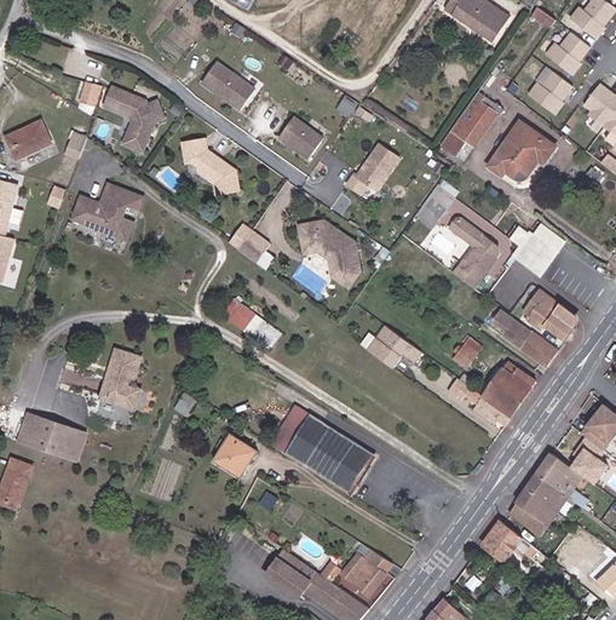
[(507,15),(485,0),(447,0),(443,7),(490,40),(507,15)]
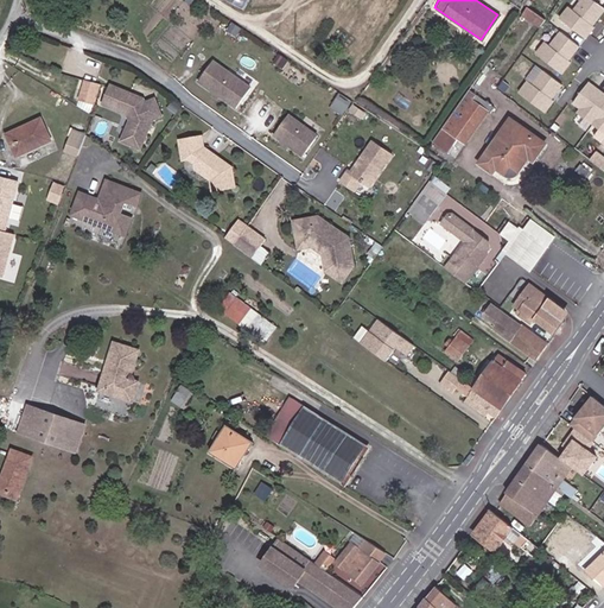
[(603,11),(603,8),(591,0),(578,0),(571,10),(593,27),(603,11)]
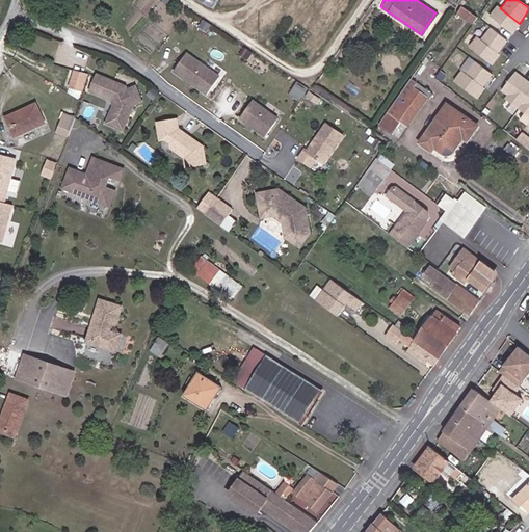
[(496,5),(488,16),(512,33),(520,24),(500,8),(496,5)]
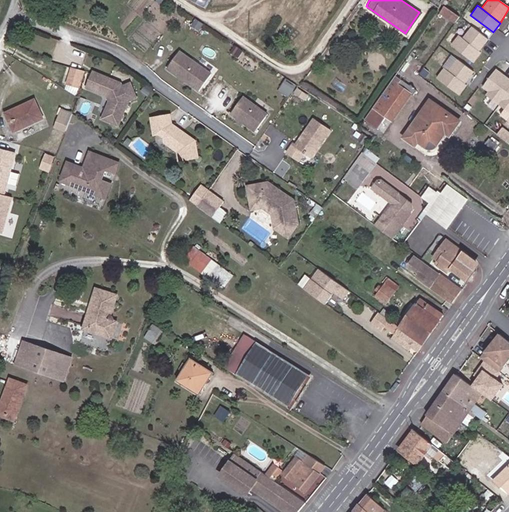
[(488,39),(470,26),(463,36),(480,51),(488,39)]
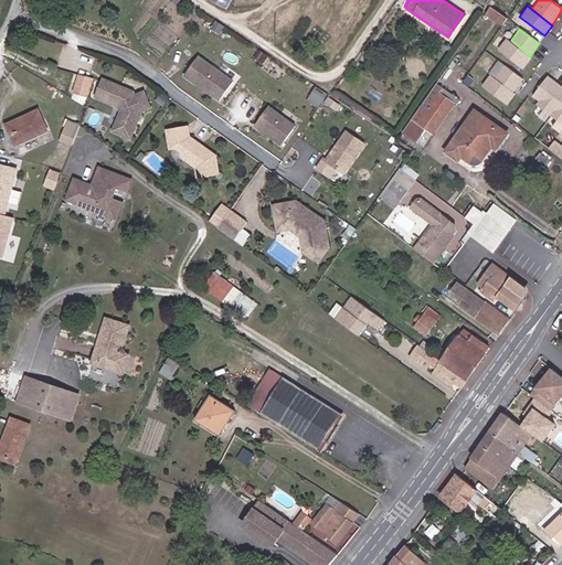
[(530,56),(507,39),(497,52),(521,71),(532,59),(530,56)]
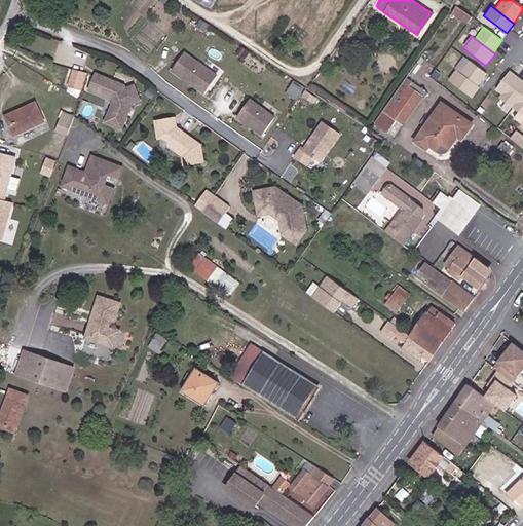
[(215,78),(182,54),(169,73),(201,97),(215,78)]
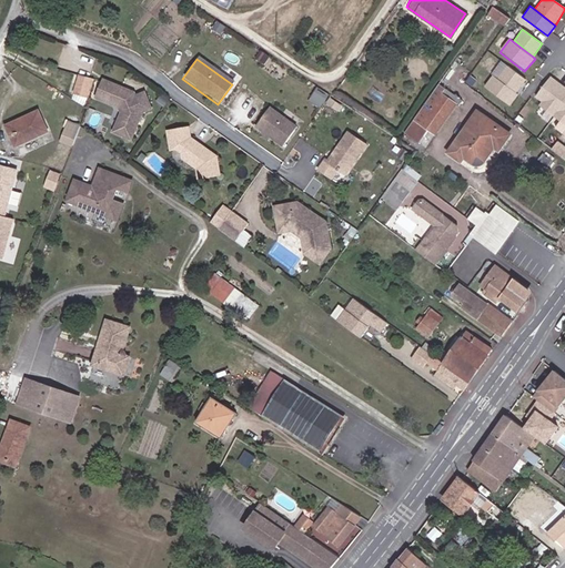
[(505,64),(497,74),(517,92),(527,81),(505,64)]
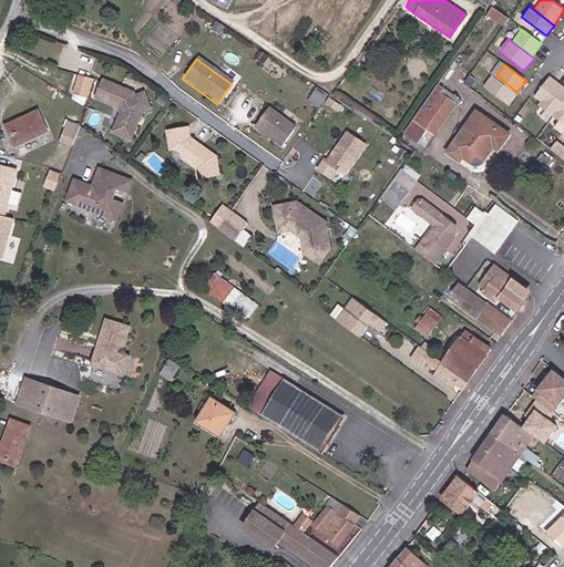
[(490,73),(481,83),(510,107),(518,96),(490,73)]
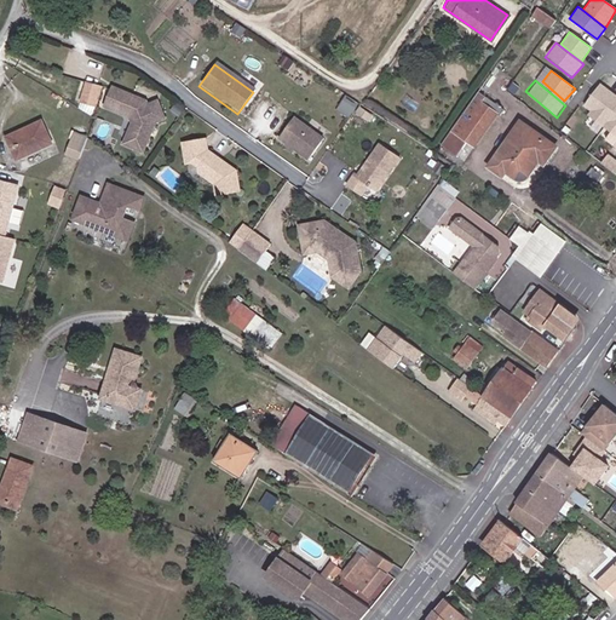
[(102,97),(105,86),(87,81),(84,92),(102,97)]
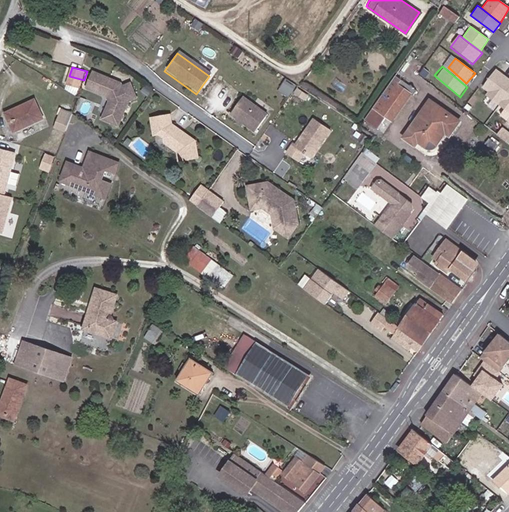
[(508,80),(492,68),(479,88),(508,110),(508,80)]
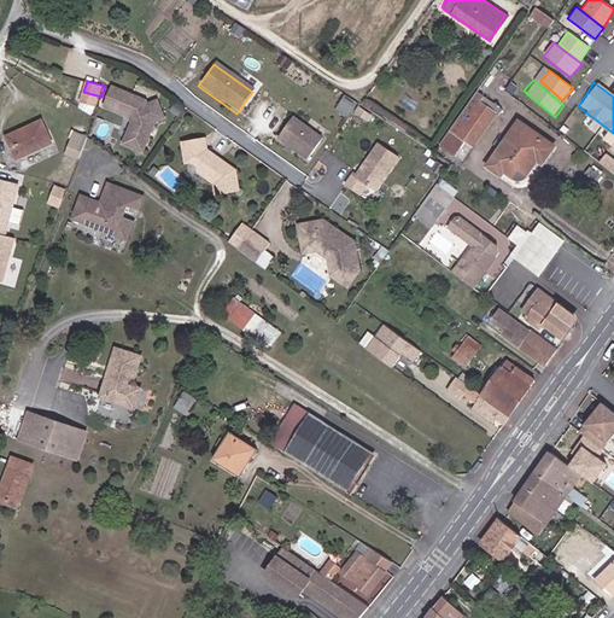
[(98,105),(101,97),(83,92),(80,100),(98,105)]
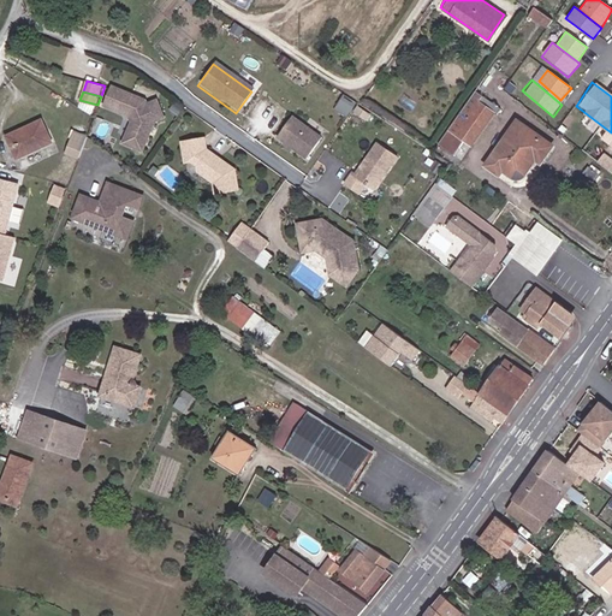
[(128,128),(123,141),(132,143),(129,152),(140,157),(150,128),(160,122),(149,105),(148,107),(147,106),(142,111),(134,107),(136,104),(107,92),(100,112),(125,122),(128,128)]
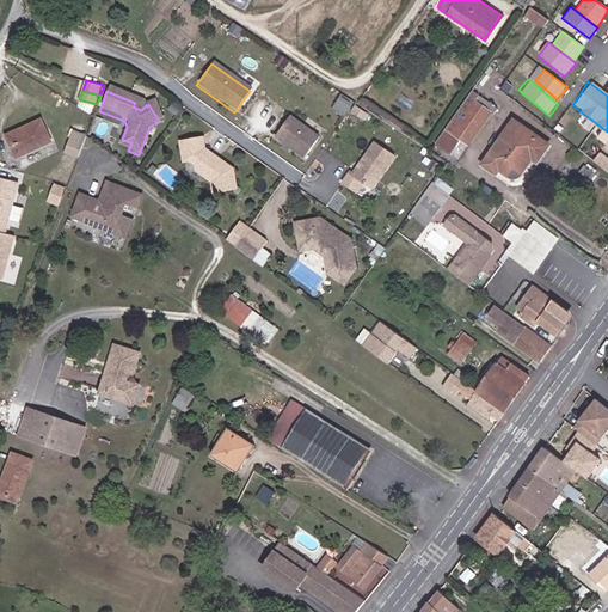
[(466,96),(462,101),(470,106),(473,101),(466,96)]
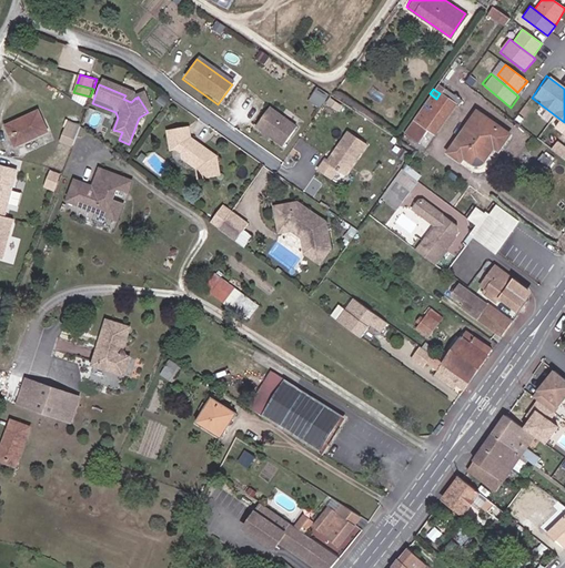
[(324,105),(330,98),(319,90),(313,98),(324,105)]
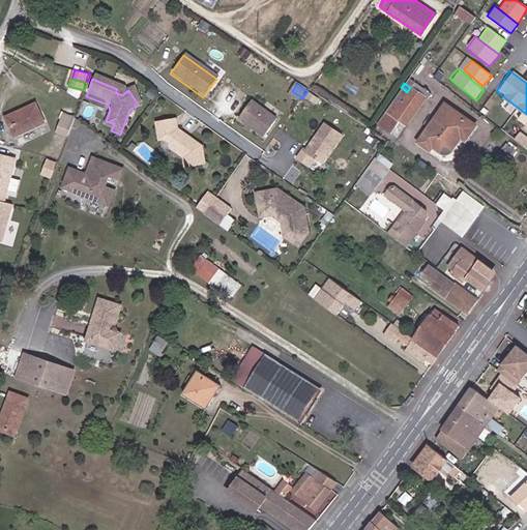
[(397,120),(403,124),(419,101),(425,106),(429,100),(419,94),(416,98),(410,93),(413,89),(410,87),(407,92),(401,87),(384,111),(380,118),(391,127),(397,120)]
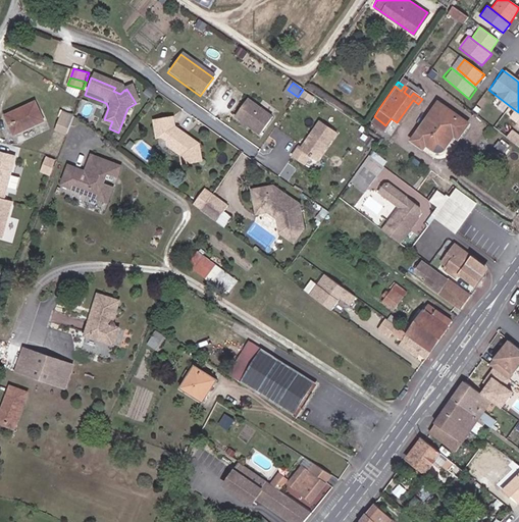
[(410,97),(413,93),(407,88),(404,92),(410,97)]
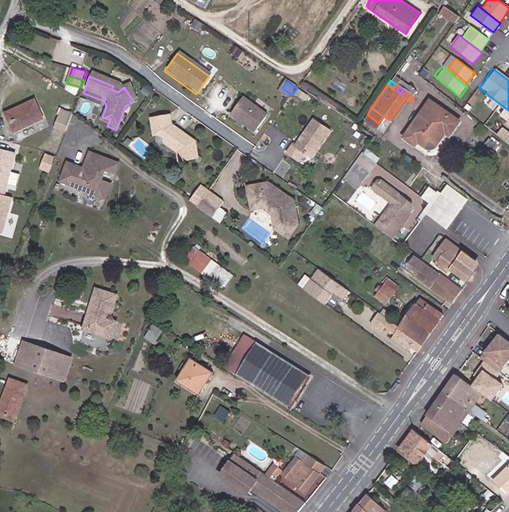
[(146,100),(151,93),(145,88),(140,95),(146,100)]
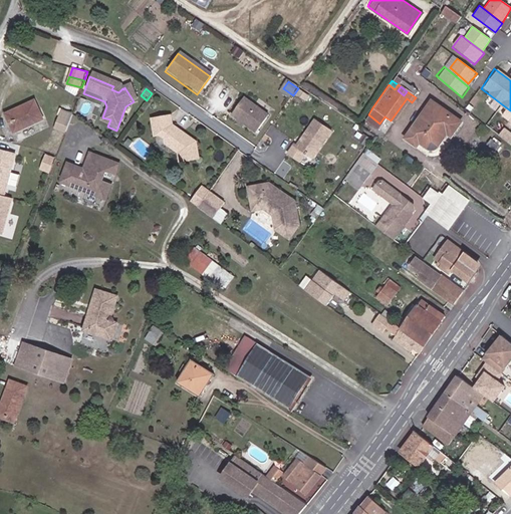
[(43,116),(35,99),(4,113),(11,131),(43,116)]
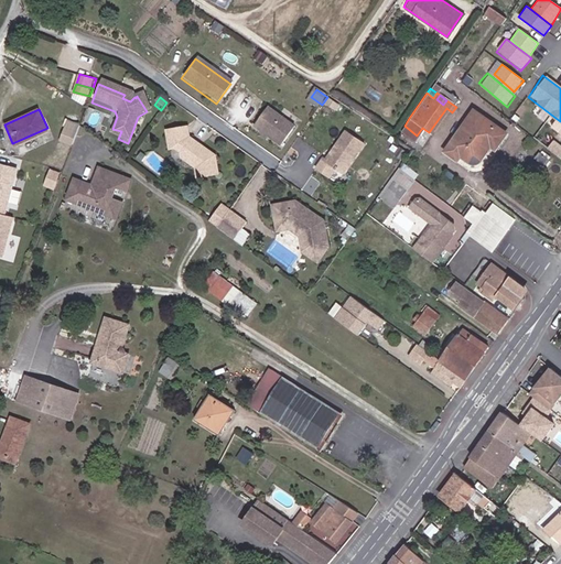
[(292,129),(266,109),(251,129),(278,149),(292,129)]
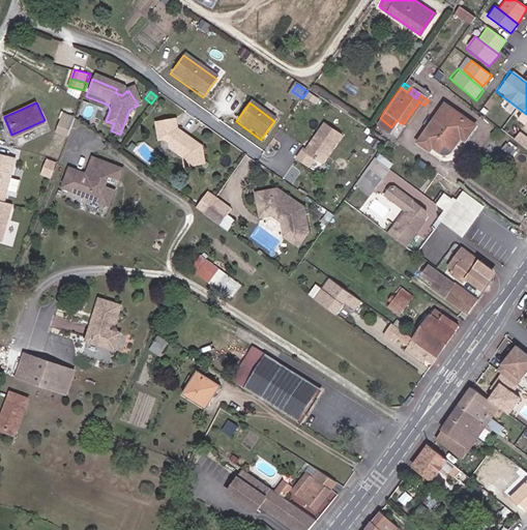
[(433,120),(417,142),(427,149),(431,145),(438,150),(440,151),(442,152),(445,151),(447,151),(449,149),(459,136),(463,139),(471,126),(467,122),(468,120),(463,117),(462,119),(443,106),(436,117),(432,114),(430,118),(433,120)]
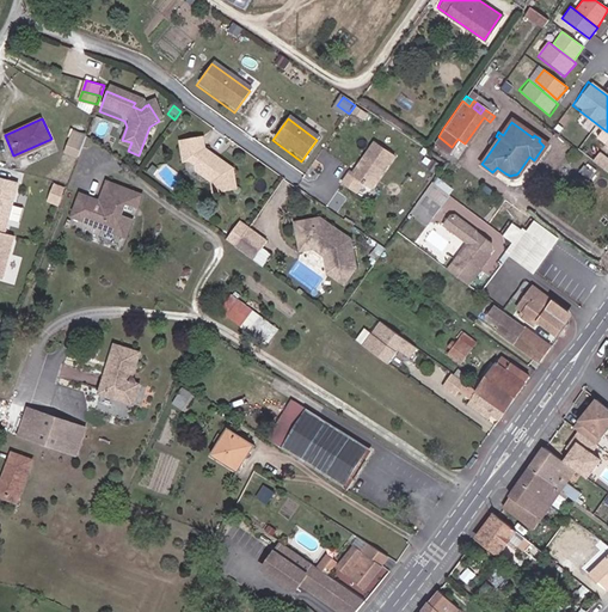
[(452,147),(438,136),(434,145),(447,154),(452,147)]
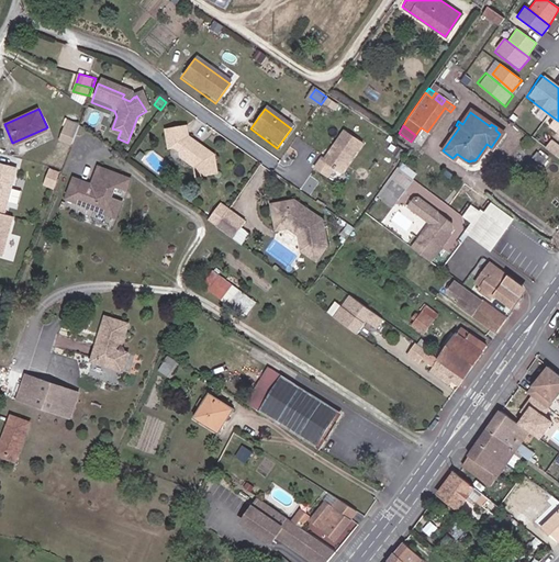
[(121,131),(112,128),(109,136),(118,138),(121,131)]
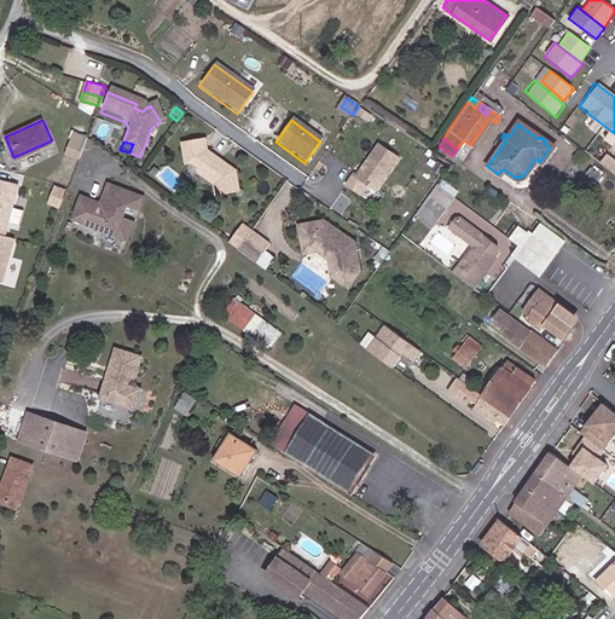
[(204,155),(203,143),(180,146),(183,167),(190,167),(195,169),(196,177),(210,187),(213,198),(236,195),(232,174),(204,155)]
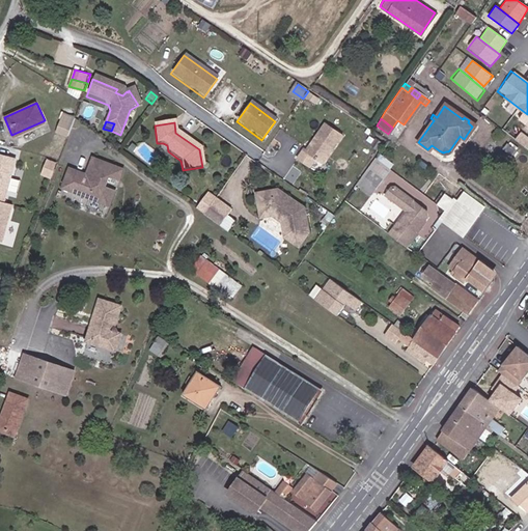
[(320,166),(340,139),(324,128),(304,154),(302,152),(294,162),(306,171),(313,161),(320,166)]
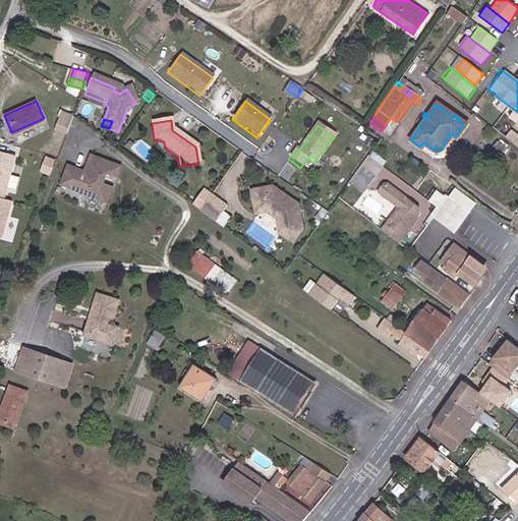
[(16,156),(0,151),(0,196),(4,197),(16,156)]
